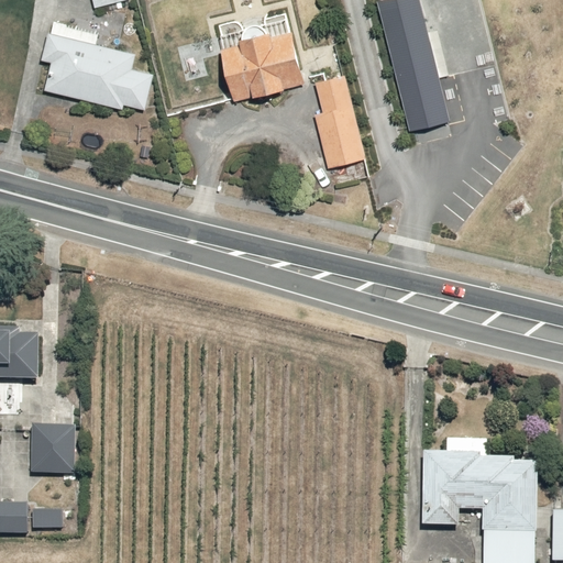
[(77,20),(75,31),(48,24),(40,62),(47,63),(42,90),(120,110),(121,106),(144,111),(153,76),(131,70),(135,55),(94,45),(99,25),(77,20)]
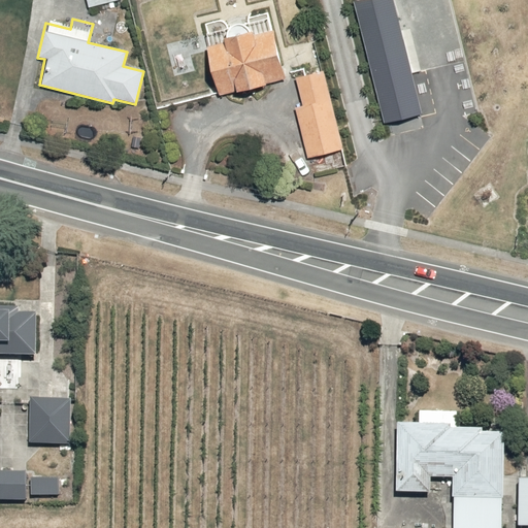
[(221,43),(205,47),(217,96),(284,79),(271,26),(220,38),(221,43)]
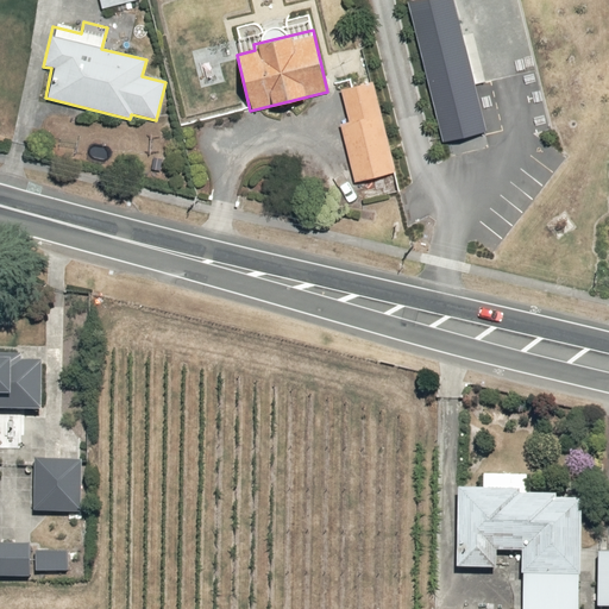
[(338,127),(353,181),(394,170),(370,82),(338,90),(347,125),(338,127)]
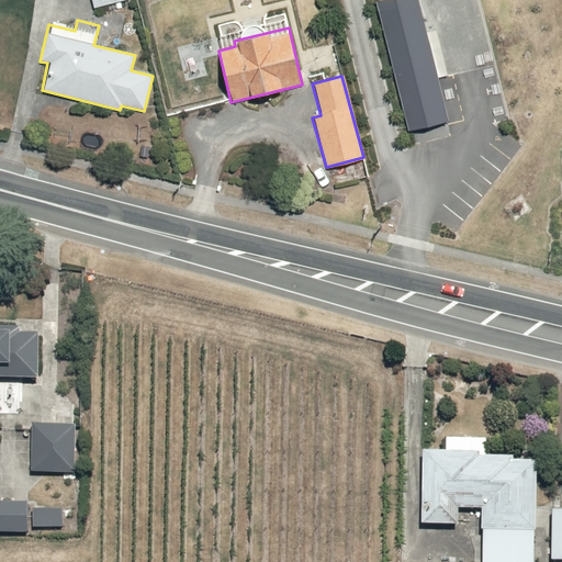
[(0,324),(0,378),(38,379),(38,324),(0,324)]
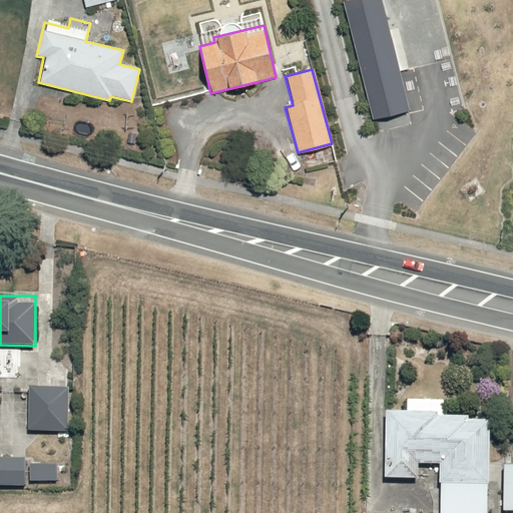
[(28,388),(27,430),(68,431),(68,388),(28,388)]
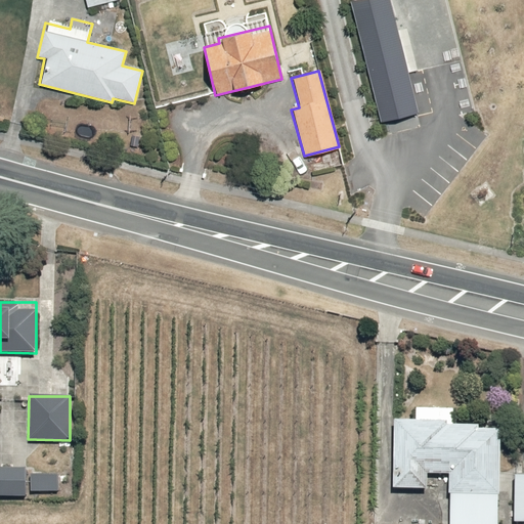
[(393,425),(392,490),(426,490),(426,476),(448,476),(447,523),(495,523),(497,425),(450,424),(450,410),(412,409),(411,425),(393,425)]
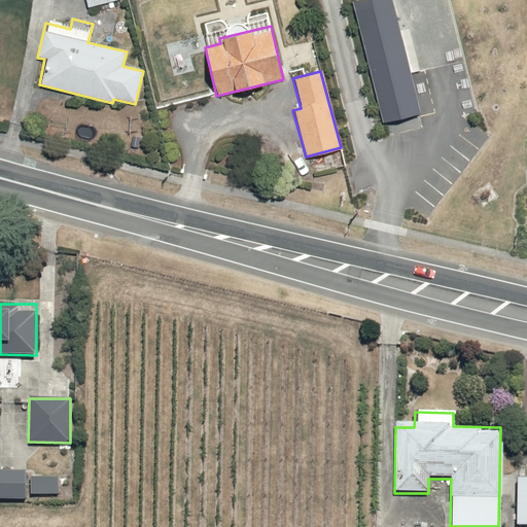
[(0,470),(0,499),(25,499),(25,471),(0,470)]
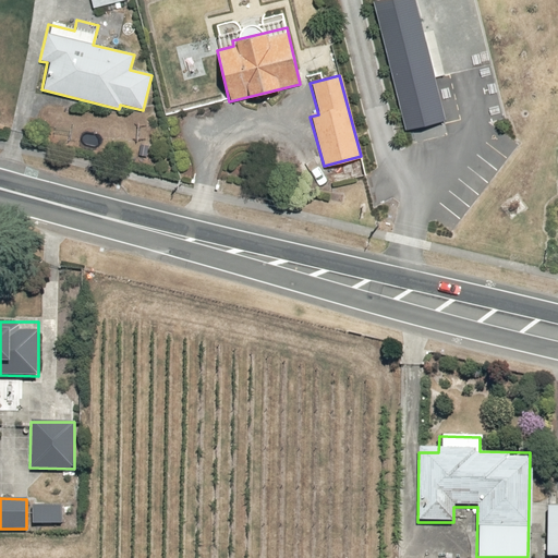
[(33,507),(33,523),(63,523),(63,507),(33,507)]
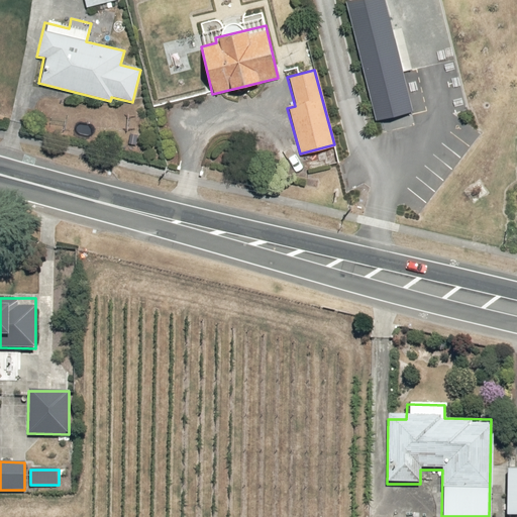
[(516,516),(516,471),(506,471),(505,514),(516,514),(516,516)]
